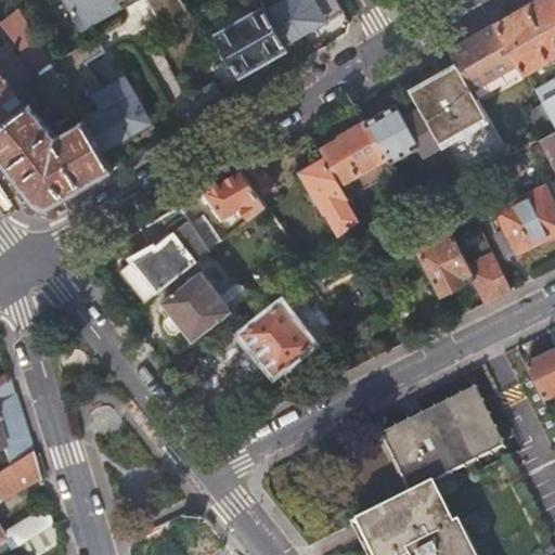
[(66,0),(82,28),(117,8),(121,5),(119,3),(124,0),(147,0),(165,30),(191,15),(181,0),(66,0)]
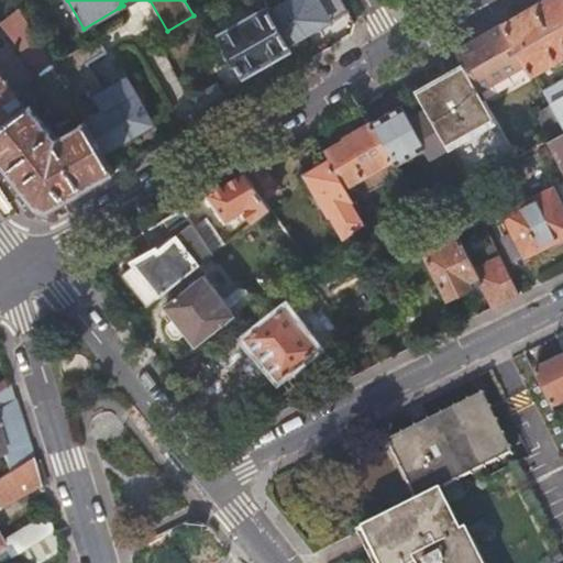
[(123,6),(119,8),(122,13),(145,0),(125,0),(121,3),(123,6)]
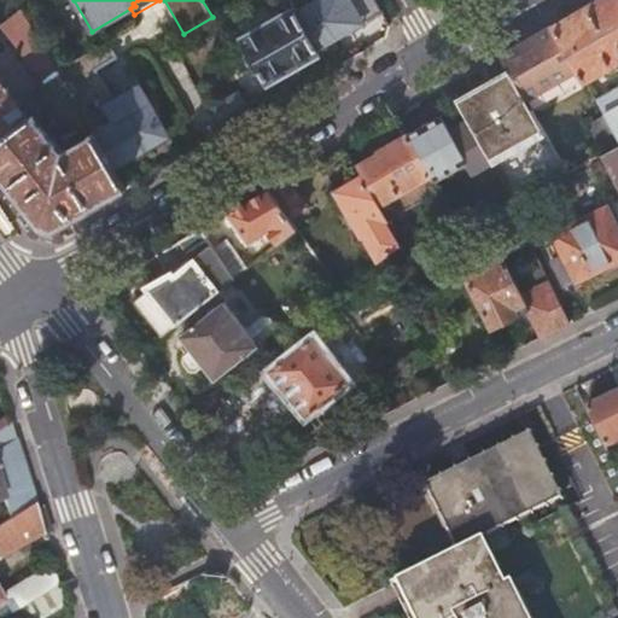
[(315,0),(295,0),(292,3),(296,10),(319,51),(384,15),(375,0),(320,0),(316,3),(315,0)]
